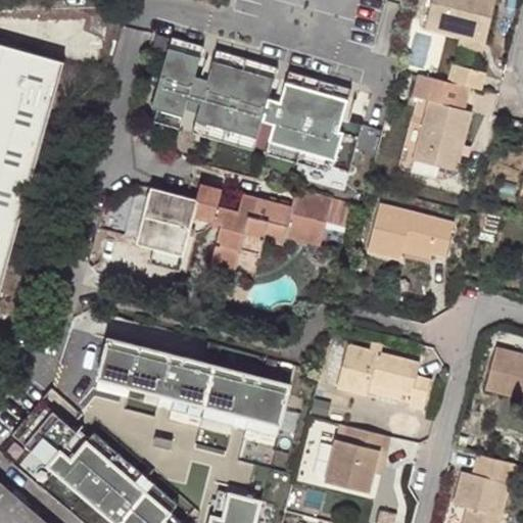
[(431,0),(425,27),(460,35),(485,42),(495,0),(431,0)]
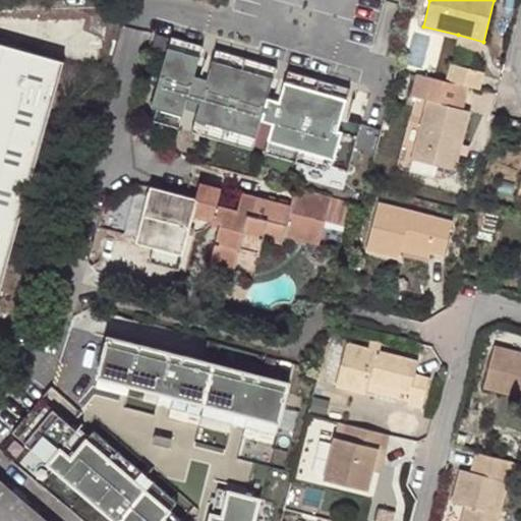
[(171,41),(203,51),(207,40),(175,30),(171,41)]
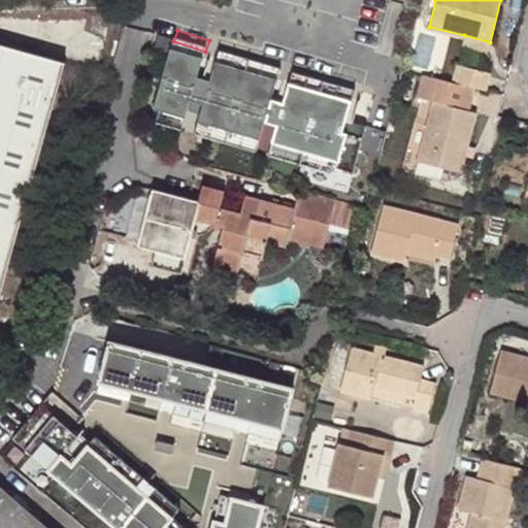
[(462,44),(488,50),(490,42),(464,35),(462,44)]
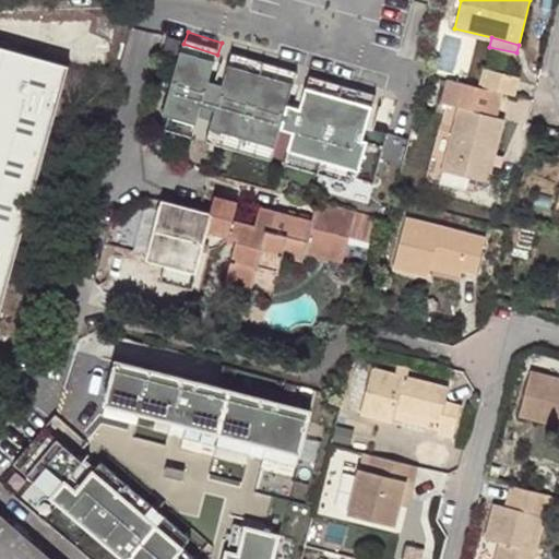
[(0,313),(70,64),(0,44),(0,313)]
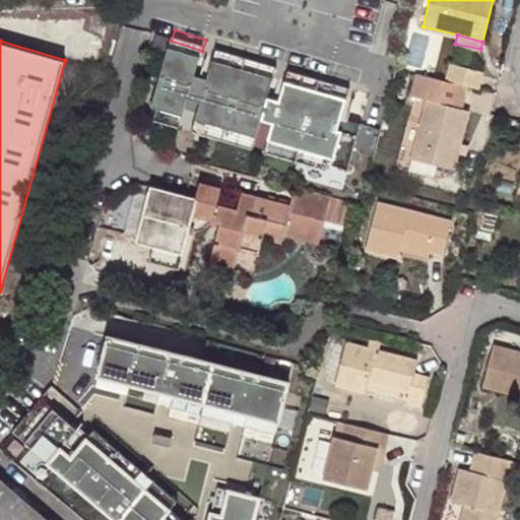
[(202,51),(171,41),(151,100),(155,101),(183,110),(188,92),(196,69),(202,51)]
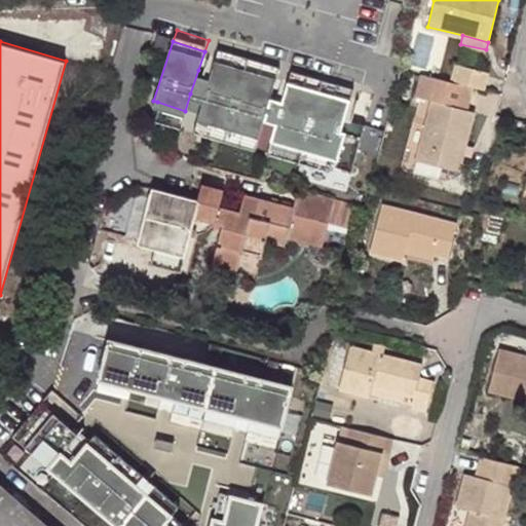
[(221,44),(217,55),(277,76),(282,65),(221,44)]
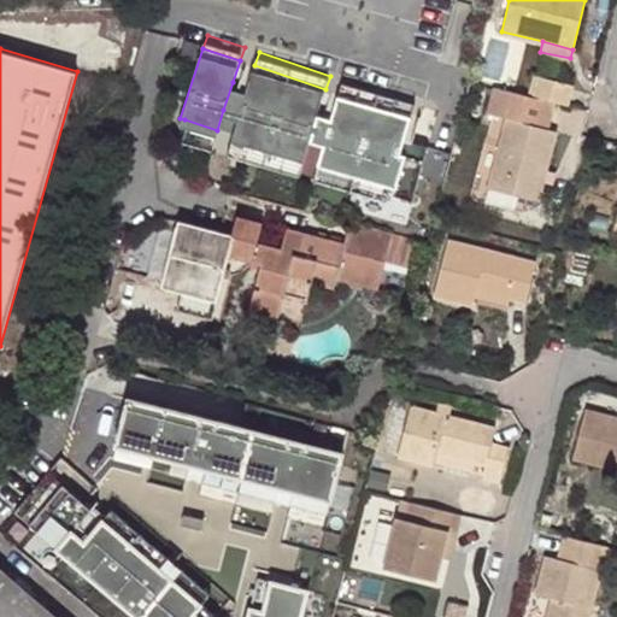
[(325,89),(254,65),(247,87),(238,115),(231,135),(303,159),(310,139),(318,112),(325,89)]
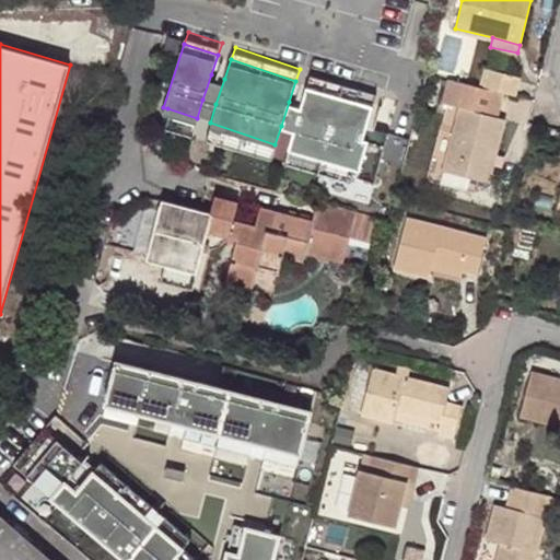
[(481,86),(502,92),(514,95),(520,77),(487,68),(481,86)]
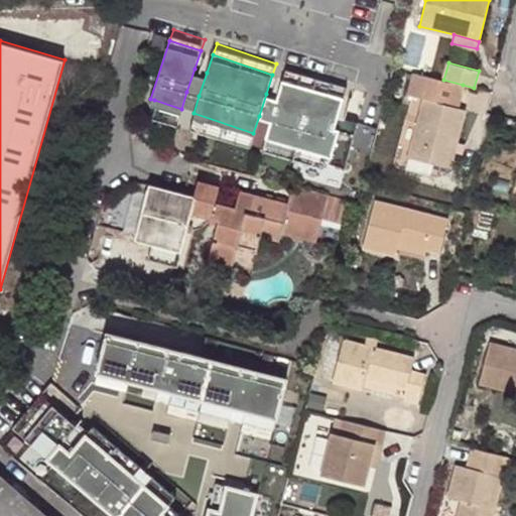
[(287,68),(284,79),(345,99),(348,88),(287,68)]
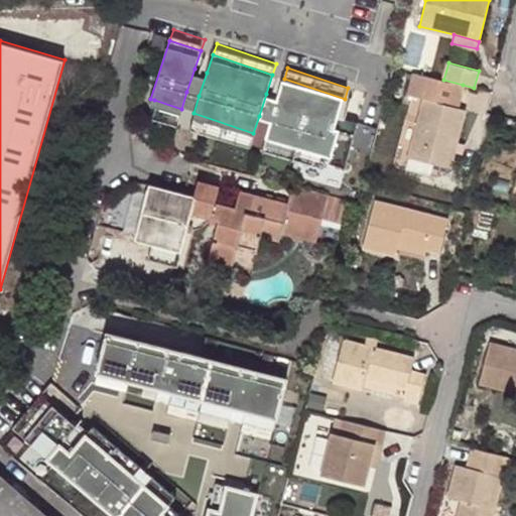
[(186,92),(199,96),(207,73),(195,69),(186,92)]
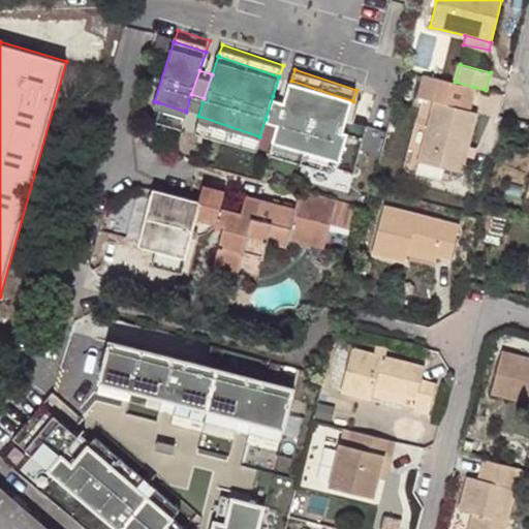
[(469,110),(474,87),(455,82),(424,73),(417,96),(433,100),(428,122),(418,160),(444,166),(462,170),(476,112),(469,110)]
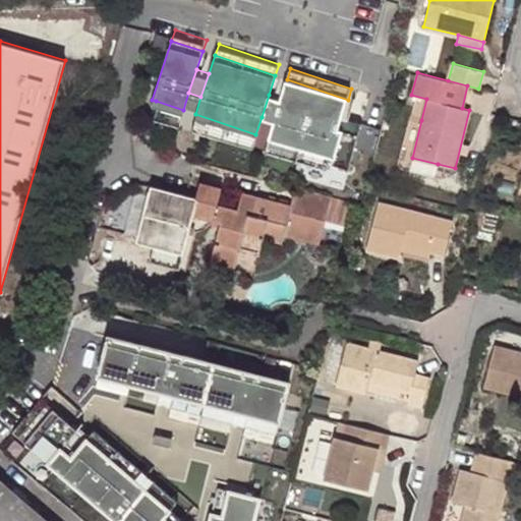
[(348,100),(287,79),(280,99),(273,121),(267,138),(297,149),(293,161),(325,171),(328,159),(332,160),(330,165),(346,171),(361,125),(342,118),(348,100)]
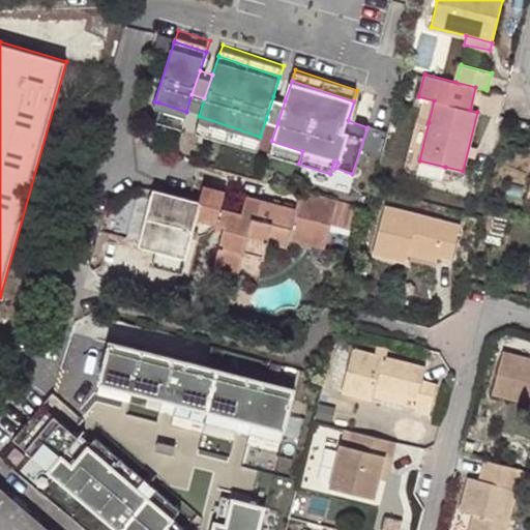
[(285,100),(273,96),(266,119),(277,123),(285,100)]
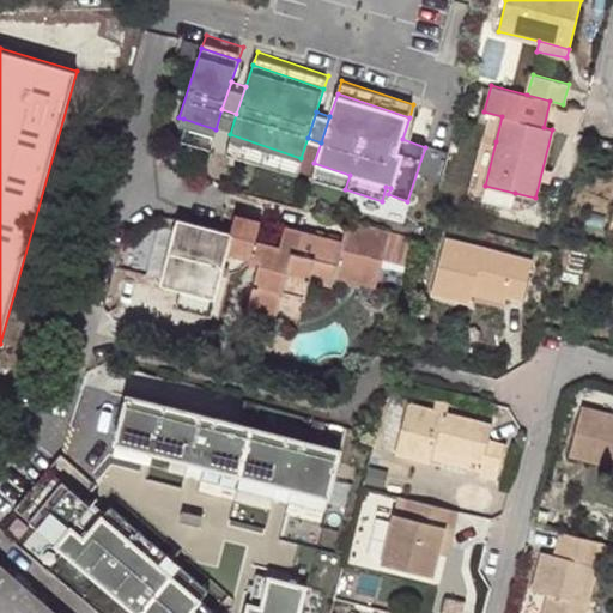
[(216,129),(183,119),(178,133),(211,144),(216,129)]
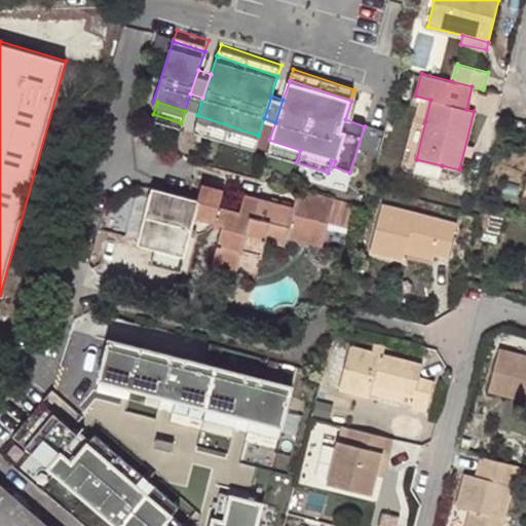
[(258,136),(197,115),(193,127),(254,148),(258,136)]
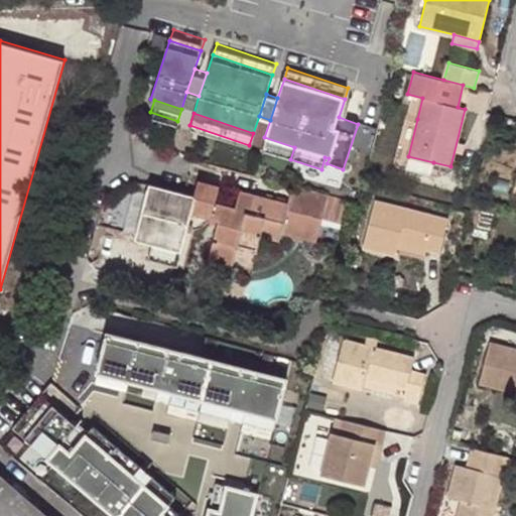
[(294,147),(264,137),(260,149),(290,159),(294,147)]
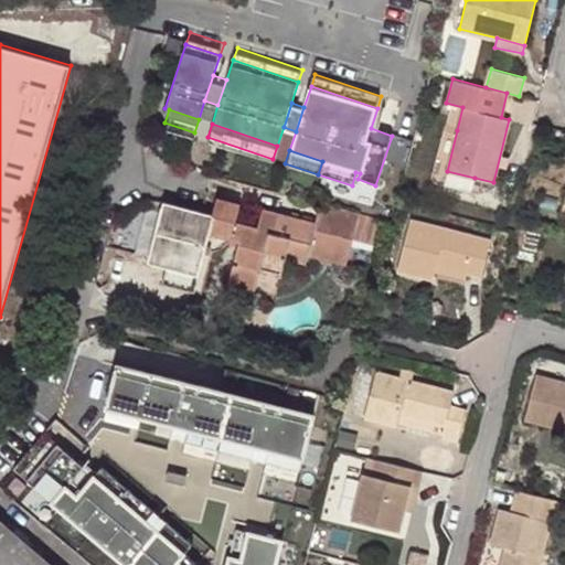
[(214,215),(202,212),(166,201),(149,262),(167,267),(199,276),(211,234),(231,240),(241,242),(238,247),(227,286),(254,294),(265,254),(307,265),(309,255),(347,266),(353,243),(361,216),(321,205),(316,226),(264,212),(258,231),(236,224),(241,206),(219,200),(214,215)]
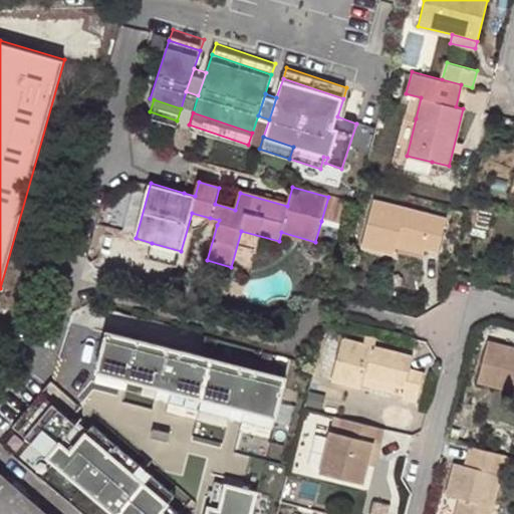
[(347,202),(328,197),(321,221),(340,226),(347,202)]
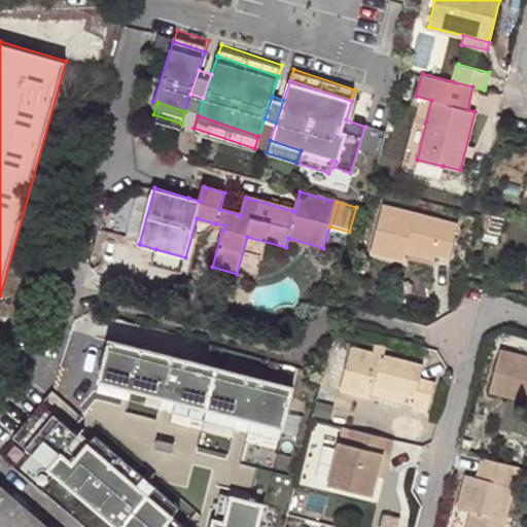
[(403,259),(406,253),(407,247),(436,254),(450,257),(458,224),(383,205),(371,251),(403,259)]
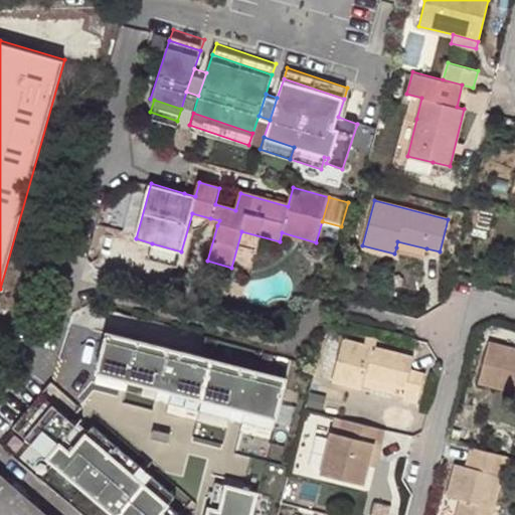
[(396,247),(425,254),(426,248),(397,241),(396,247)]
